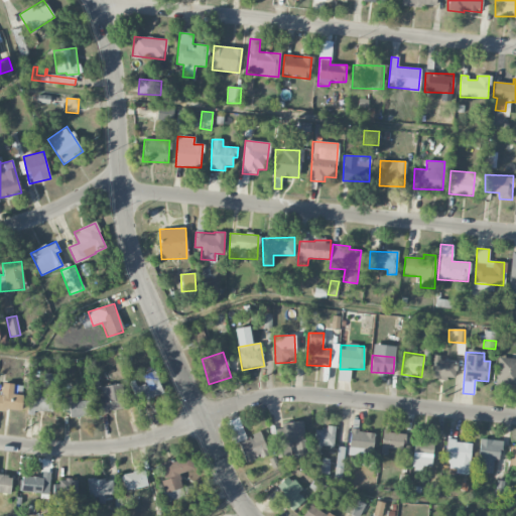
[(440,356),(432,355),(431,379),(446,380),(446,377),(456,378),(456,361),(440,360),(440,356)]
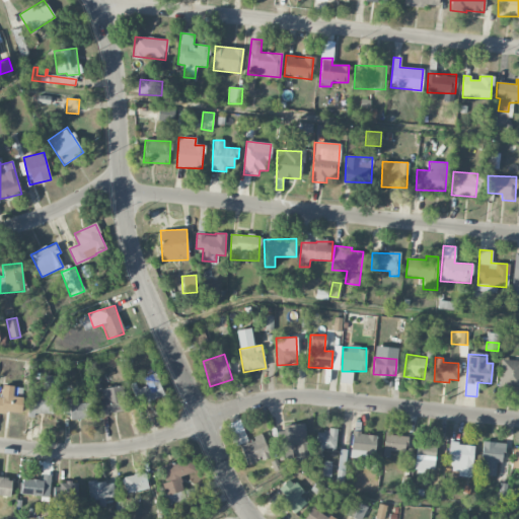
[(518,360),(501,360),(500,387),(518,387),(518,360)]
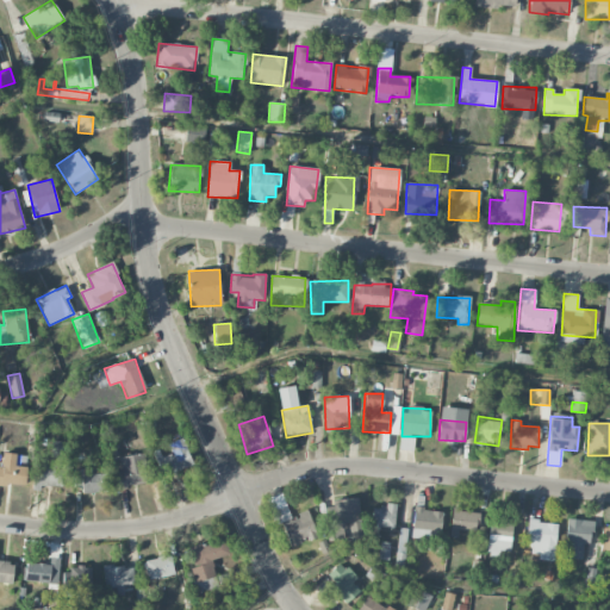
[(163,477),(193,464),(181,437),(167,444),(169,452),(155,459),(163,477)]
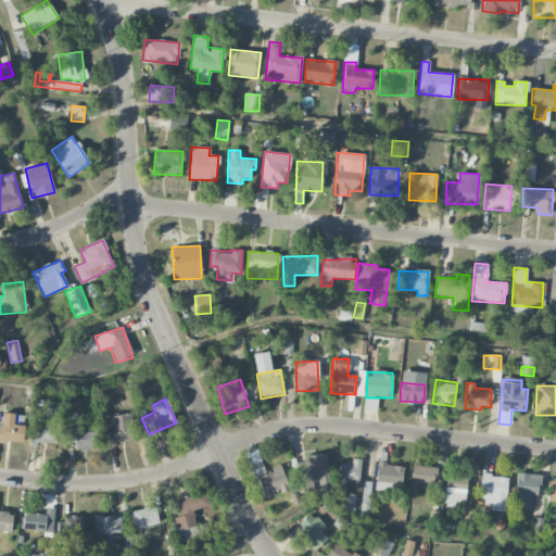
[(15,414),(2,413),(2,421),(0,420),(0,441),(24,443),(25,426),(14,425),(15,414)]
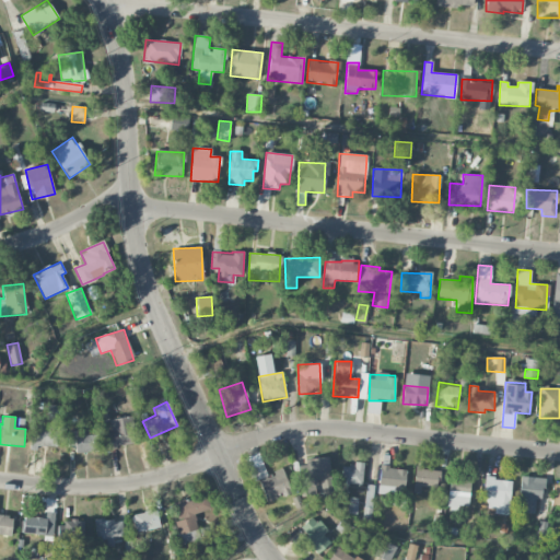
[(108,447),(135,444),(131,417),(109,419),(111,432),(107,433),(108,447)]
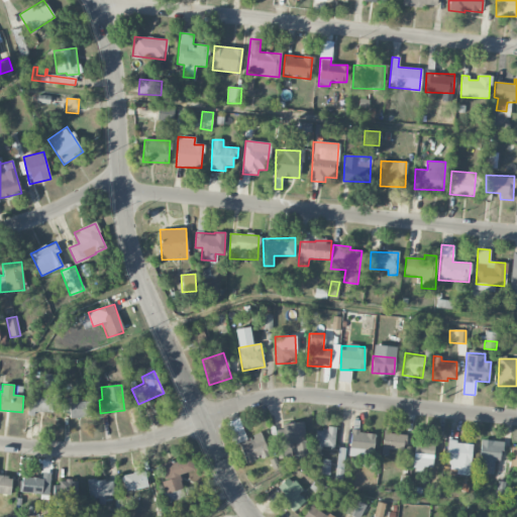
[(89,417),(90,402),(70,401),(70,398),(63,398),(62,416),(89,417)]
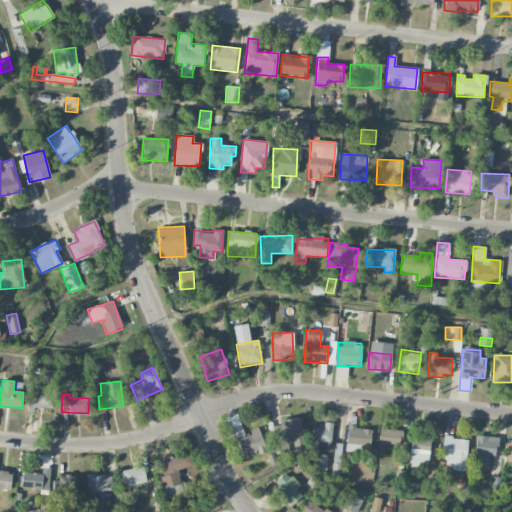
[(274,421),(275,444),(293,443),(293,447),(301,447),(300,420),(274,421)]
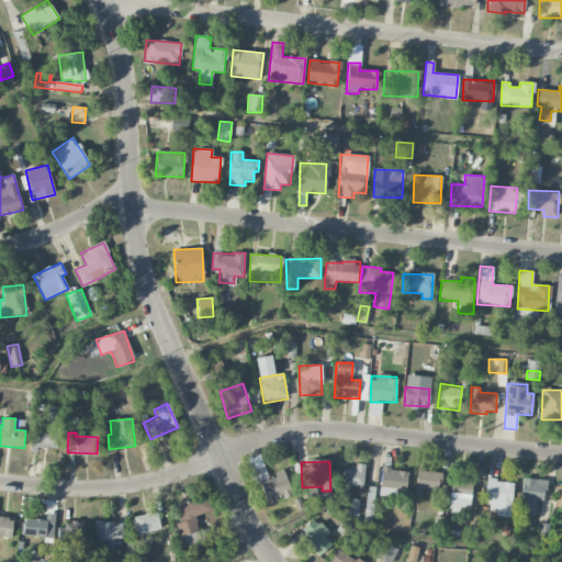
[(284,471),(268,476),(263,465),(249,471),(254,484),(259,482),(267,503),(282,497),(283,498),(292,495),(284,471)]
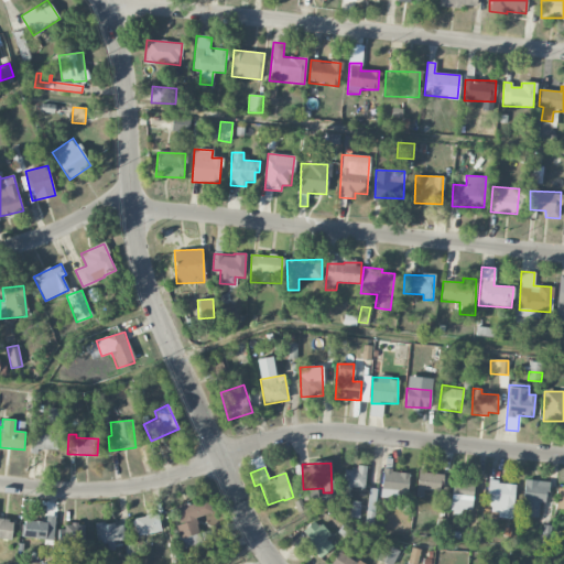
[(366,468),(345,467),(344,487),(365,488),(366,468)]
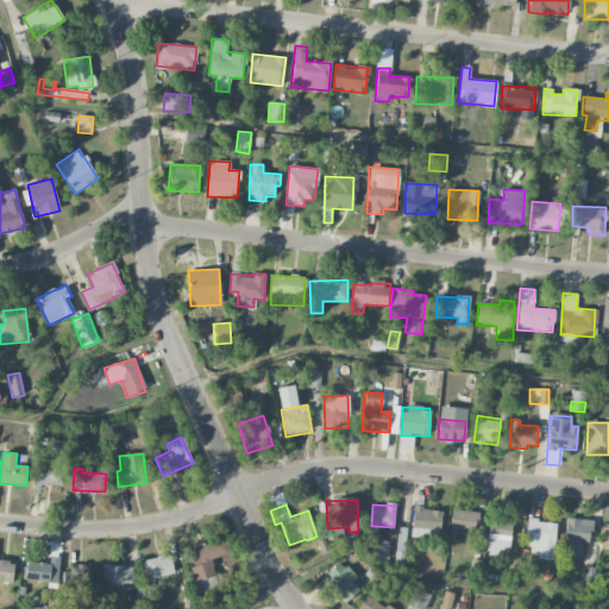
[(440,509),(413,508),(413,537),(440,538),(440,509)]
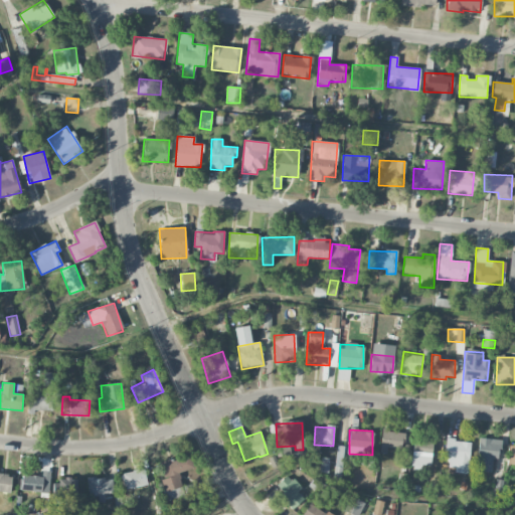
[(380,449),(403,450),(404,432),(381,431),(380,449)]
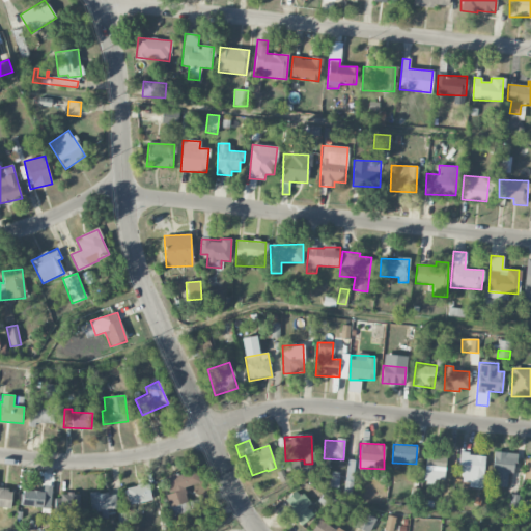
[(446,451),(426,450),(424,480),(445,480),(446,451)]
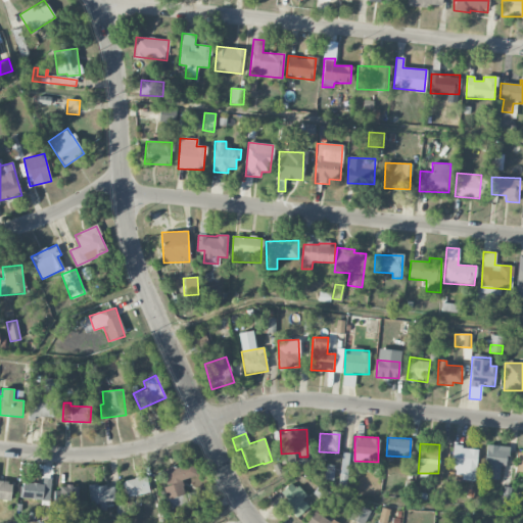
[(508,446),(485,445),(484,479),(500,480),(501,466),(507,467),(508,446)]
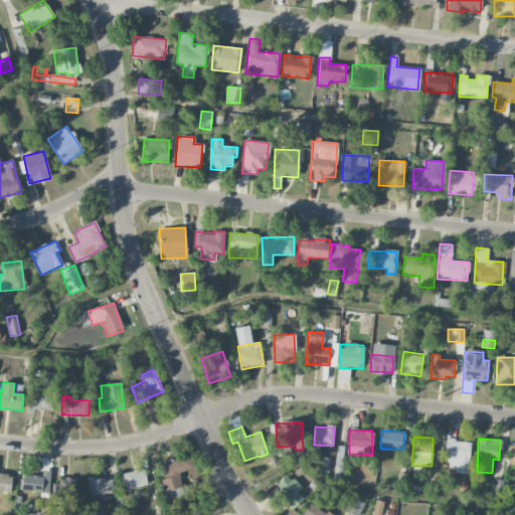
[(455,474),(468,474),(470,442),(446,440),(445,459),(456,460),(455,474)]
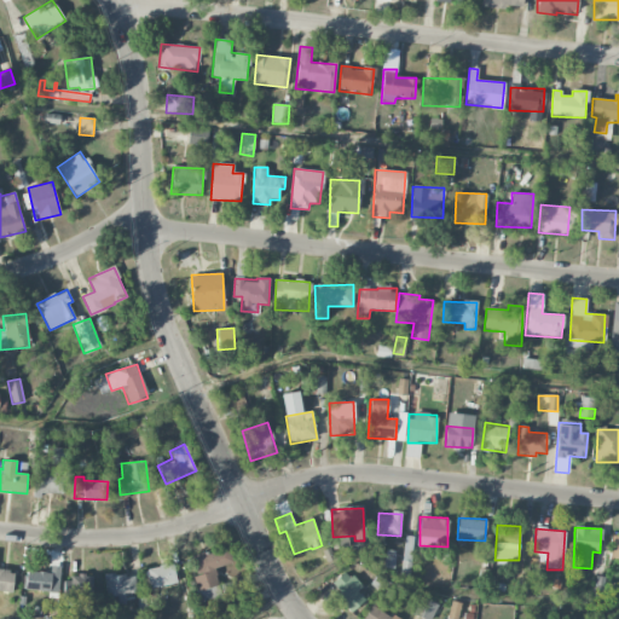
[(200,601),(221,596),(215,568),(232,563),(229,547),(195,555),(198,576),(195,577),(200,601)]
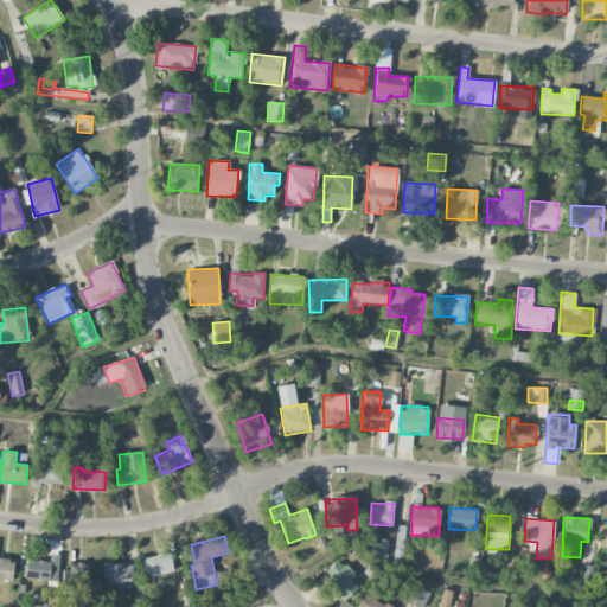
[(171,553),(144,557),(147,576),(173,572),(171,553)]
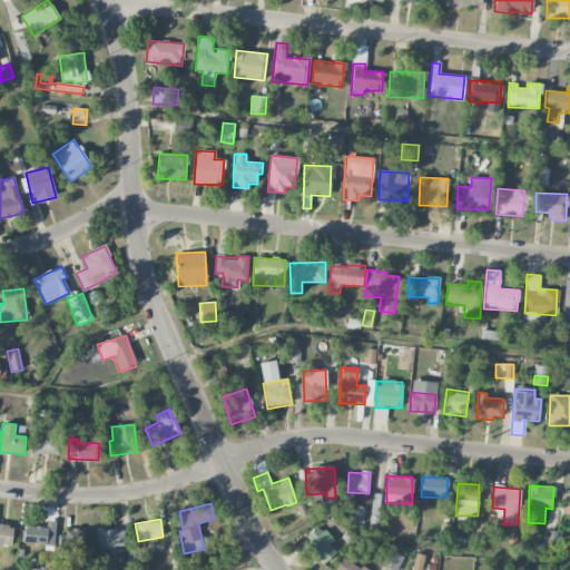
[(46,528),(25,524),(22,542),(53,547),(57,522),(47,521),(46,528)]
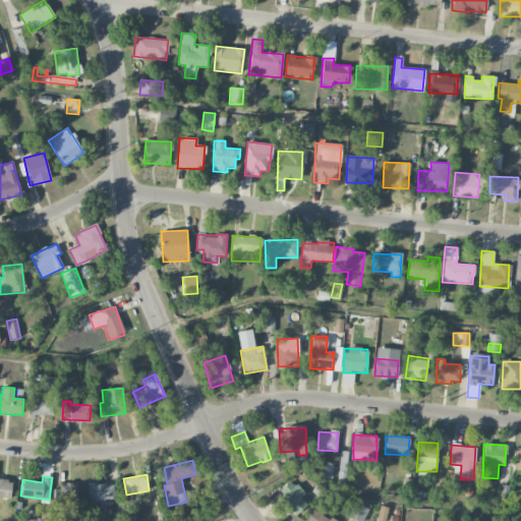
[(0,497),(10,499),(12,480),(0,477),(0,497)]
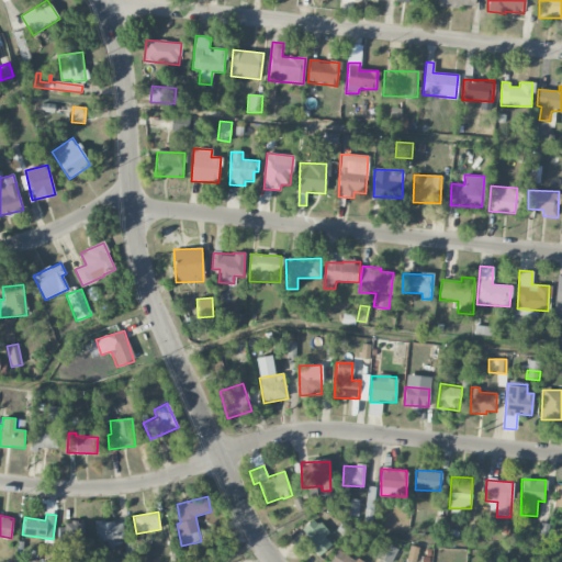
[(332,546),(324,536),(327,534),(315,518),(300,530),(318,555),(332,546)]
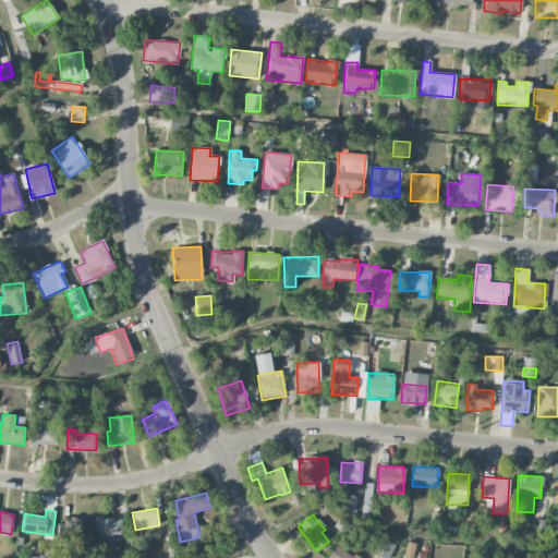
[(95,538),(122,537),(122,518),(95,519),(95,538)]
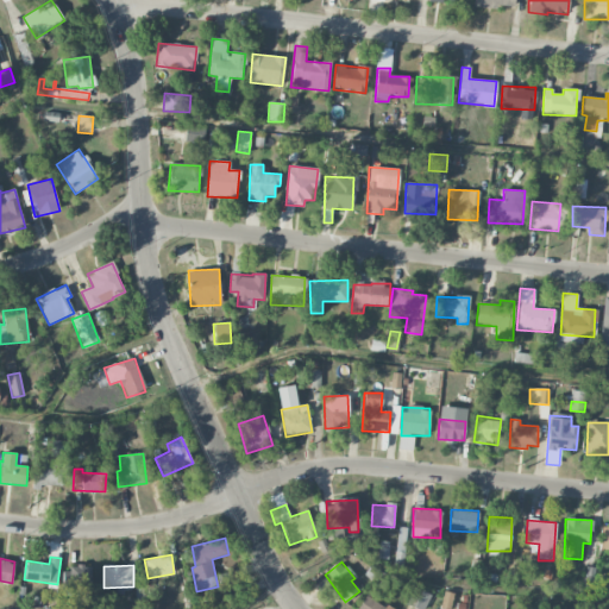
[(63,590),(92,590),(90,567),(63,567),(63,590)]
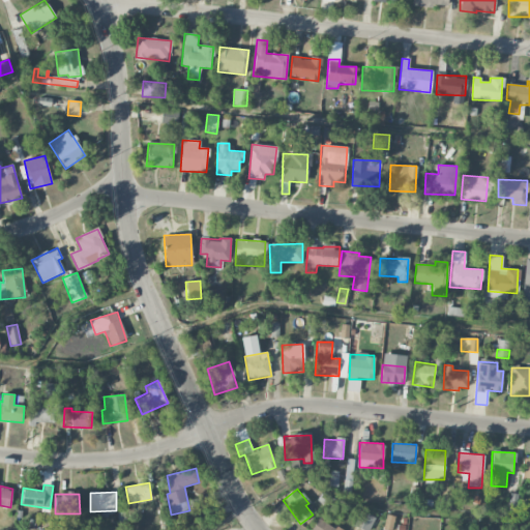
[(354,526),(362,529),(369,529),(375,518),(360,511),(354,526)]
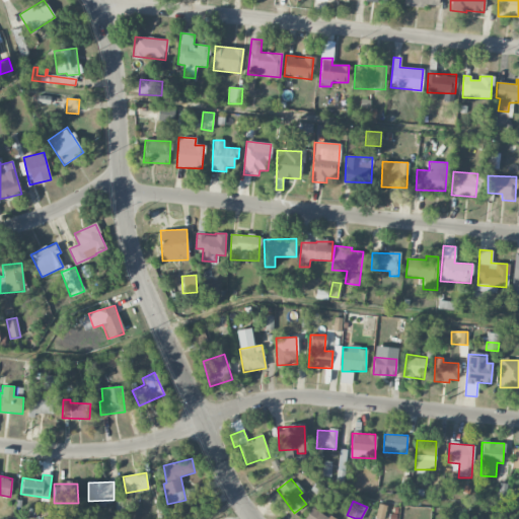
[(376,518),(383,518),(384,518),(386,505),(378,504),(376,518)]
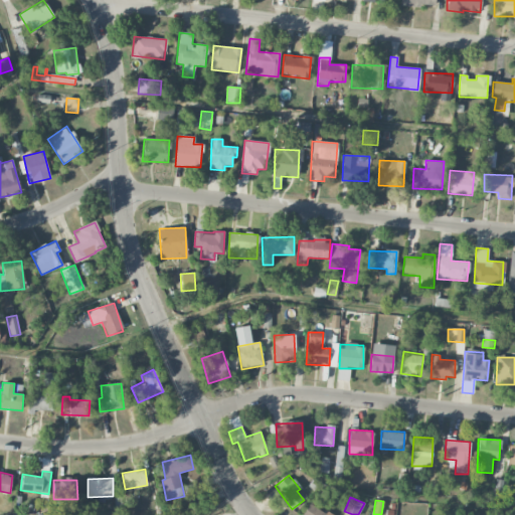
[(328,514),(311,502),(301,514),(328,514)]
